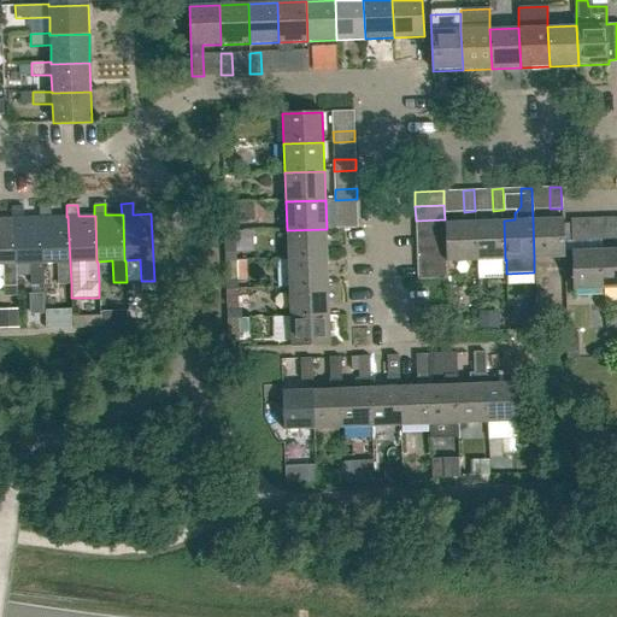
[(68,216),(66,217),(50,217),(50,206),(39,206),(39,217),(41,217),(42,263),(57,263),(58,285),(71,283),(70,263),(68,216)]
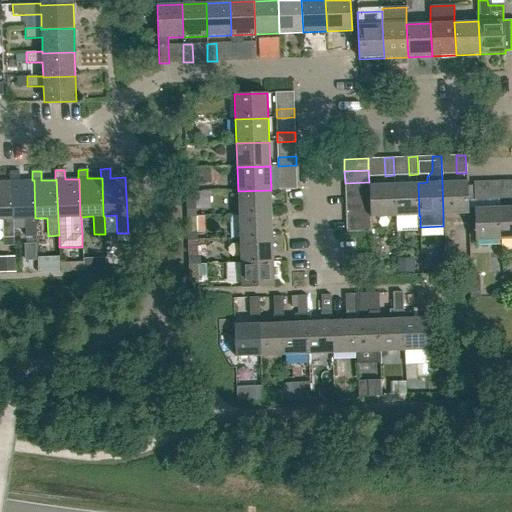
[(34,180),(32,180),(19,181),(19,172),(9,172),(9,181),(11,181),(12,219),(13,219),(24,219),(25,236),(36,236),(35,218),(34,180)]
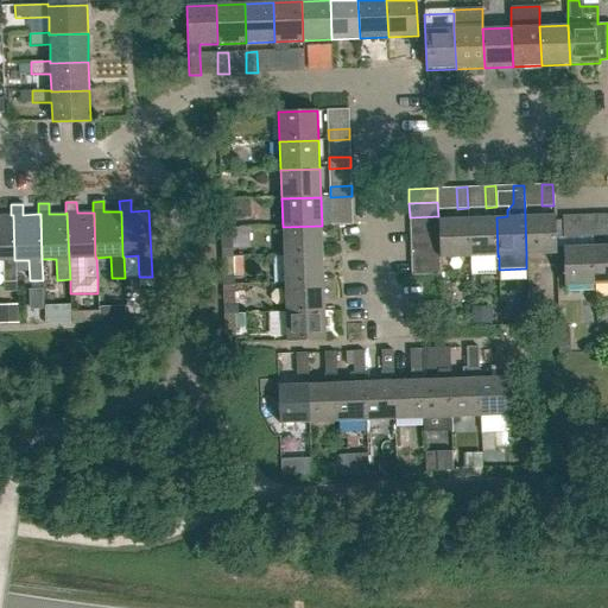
[(331,226),(339,226),(353,225),(353,214),(331,214),(331,226)]
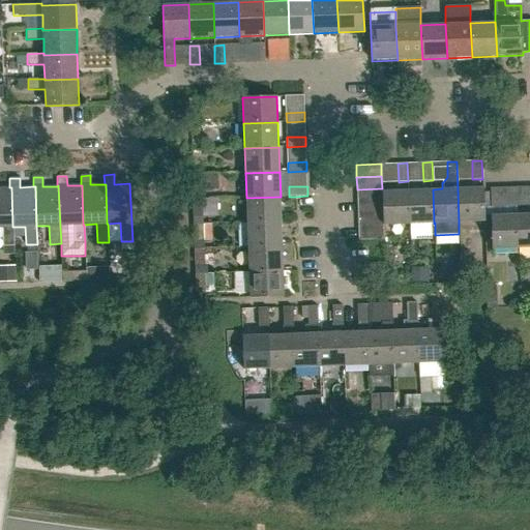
[(11,187),(9,187),(0,187),(0,227),(2,227),(3,245),(13,245),(13,227),(12,227),(11,187)]
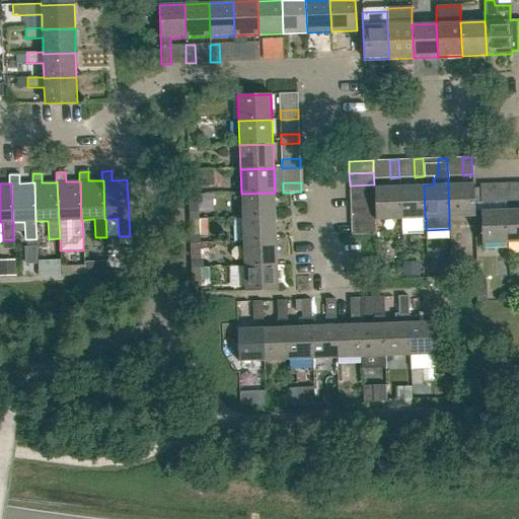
[(449,217),(449,218),(473,217),(472,183),(448,184),(449,217)]
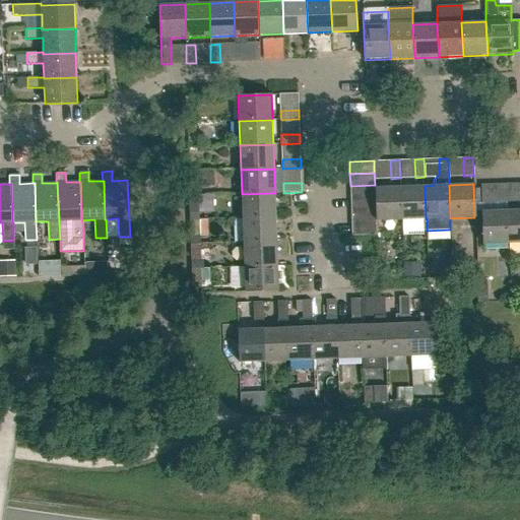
[(497,202),(507,202),(506,184),(497,184),(497,202)]
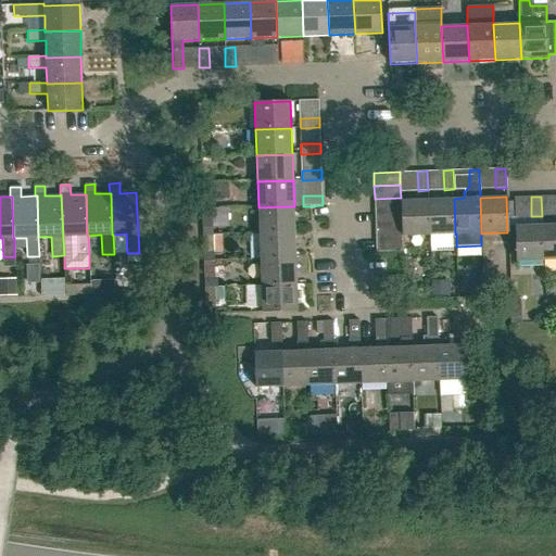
[(401,211),(401,200),(401,198),(375,199),(375,212),(401,211)]
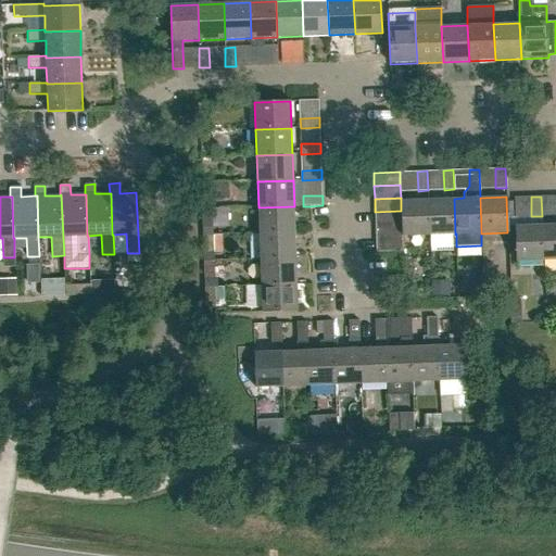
[(402,236),(429,235),(428,199),(401,200),(401,211),(402,224),(402,236)]
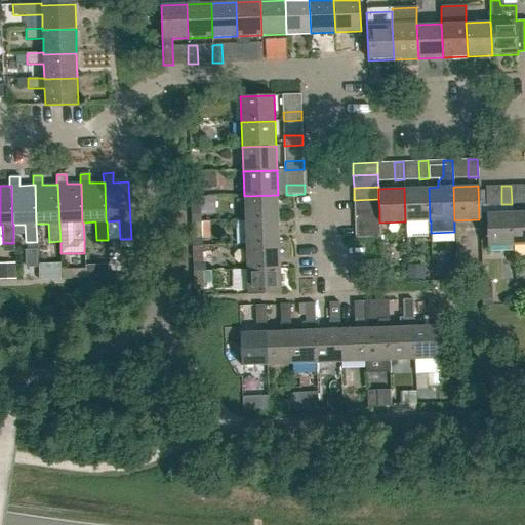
[(405,221),(430,221),(429,188),(404,188),(405,221)]
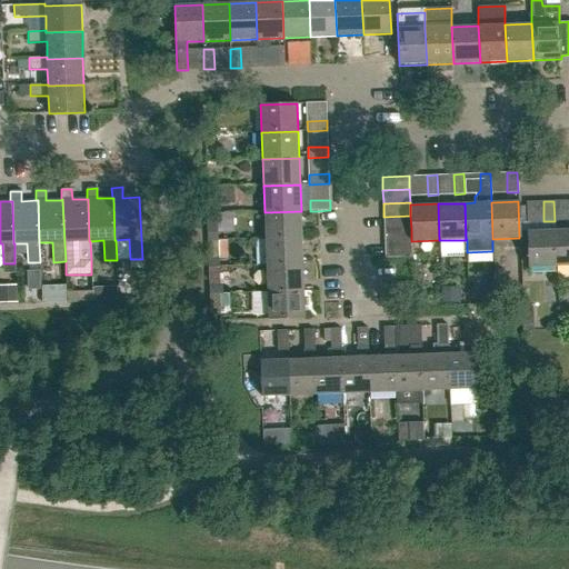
[(265,239),(302,238),(301,211),(265,212),(265,239)]
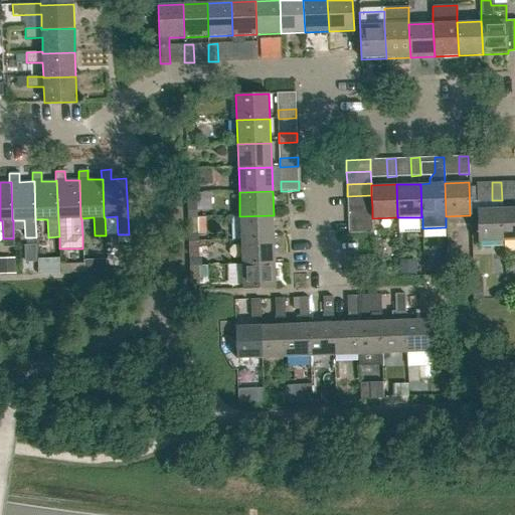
[(188,211),(197,211),(197,193),(187,193),(188,211)]
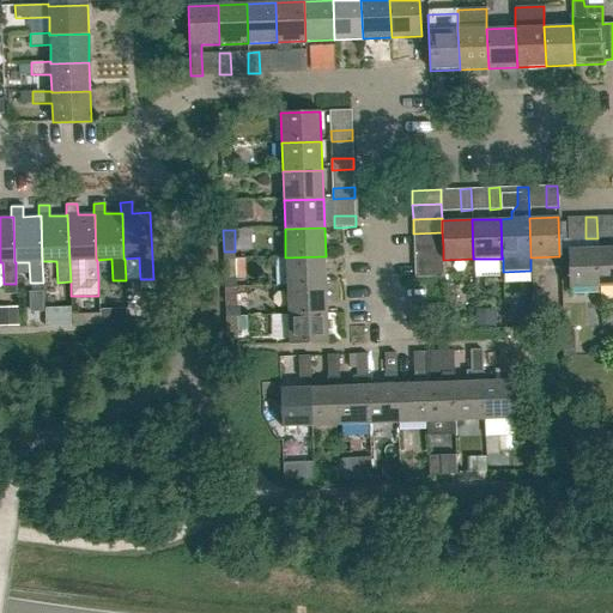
[(413,248),(443,247),(442,232),(413,234),(413,248)]
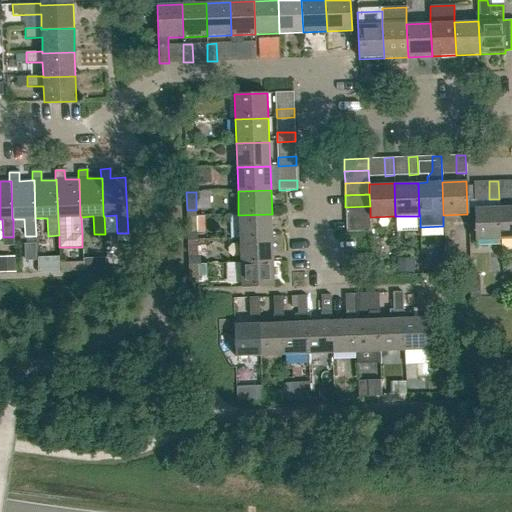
[(370,218),(370,217),(370,206),(345,207),(346,219),(370,218)]
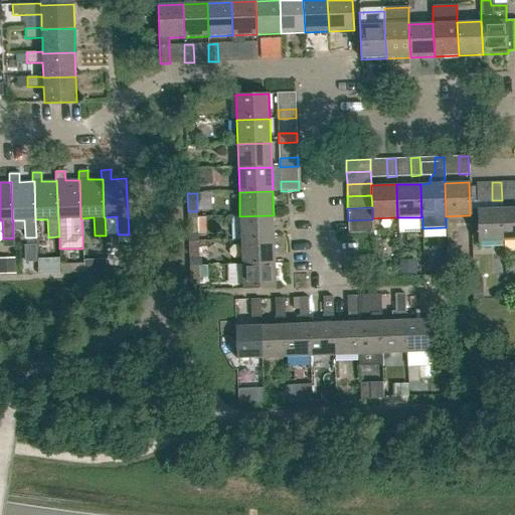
[(503,241),(514,240),(514,207),(502,208),(503,241)]
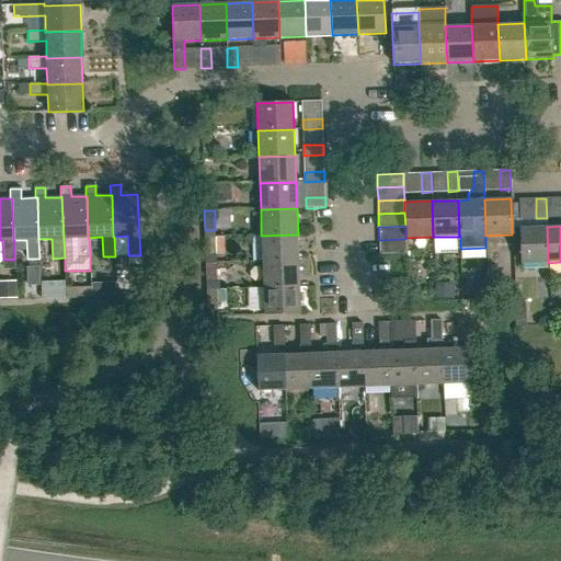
[(521,263),(548,263),(547,227),(519,227),(521,263)]
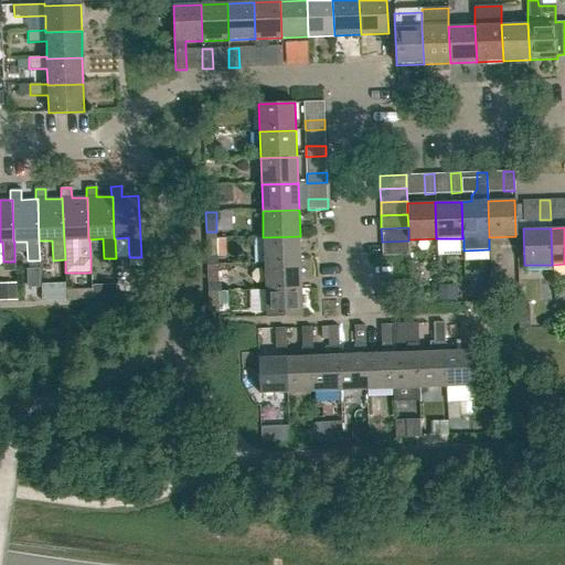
[(264,264),(300,263),(300,236),(263,237),(264,264)]
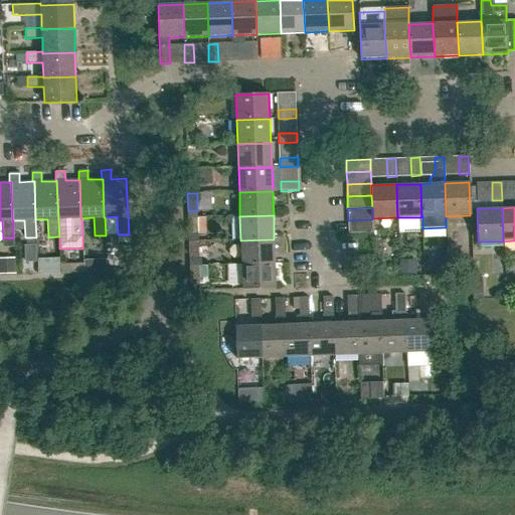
[(189,235),(198,235),(197,217),(188,217),(189,235)]
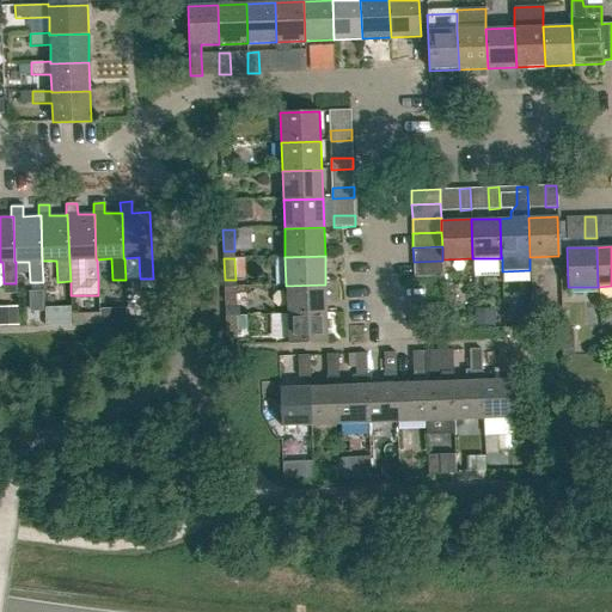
[(442,261),(414,262),(414,276),(442,275),(442,261)]
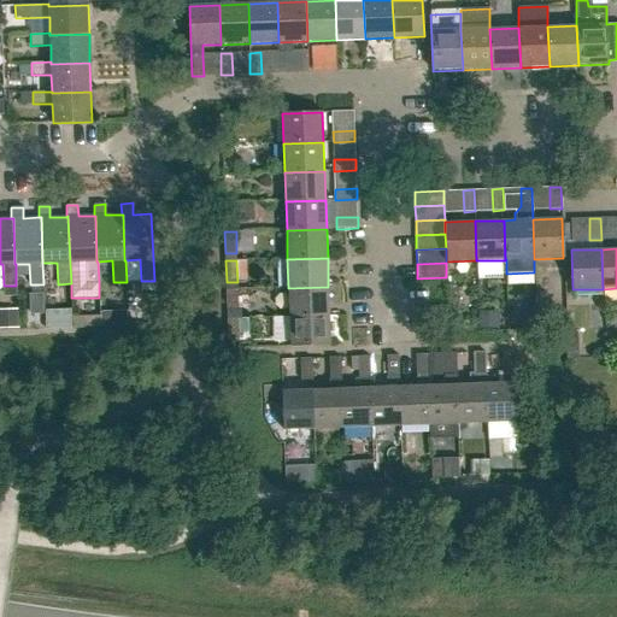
[(289,317),(329,316),(328,287),(288,288),(289,317)]
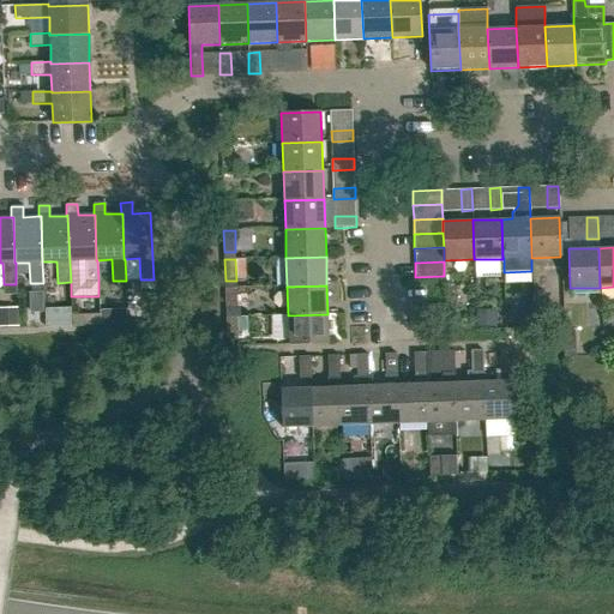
[(226,309),(238,309),(236,288),(226,288),(226,309)]
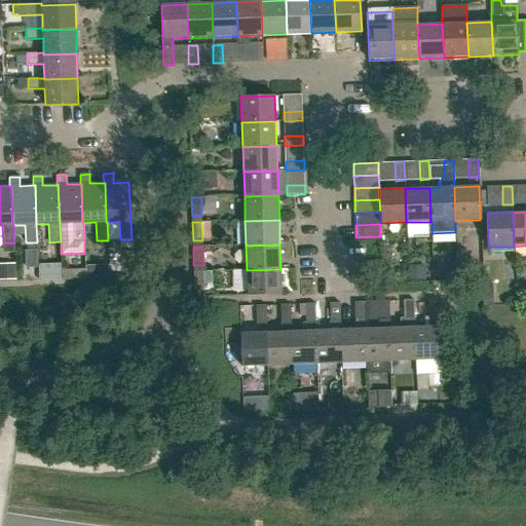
[(36,250),(25,251),(26,267),(36,267),(36,250)]
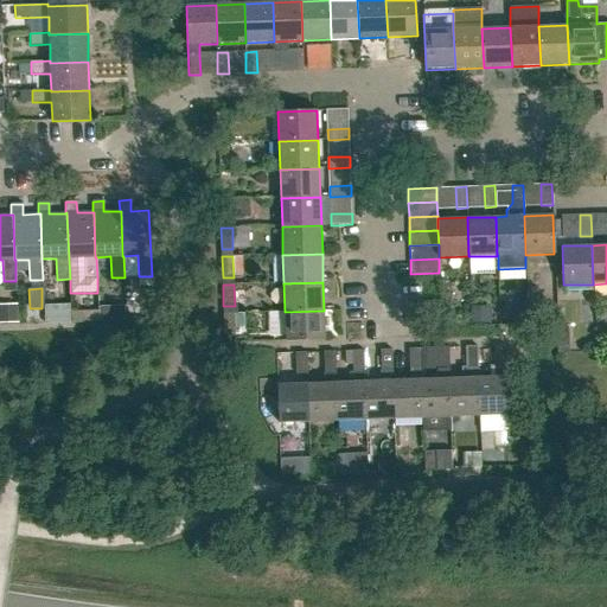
[(324,311),(285,312),(286,342),(325,340),(324,311)]
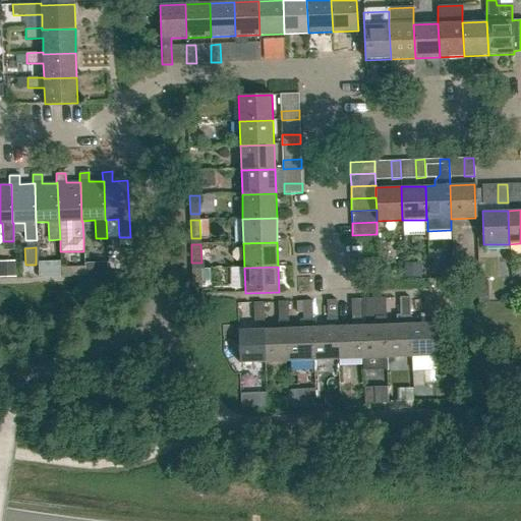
[(201,269),(192,269),(192,287),(203,287),(201,269)]
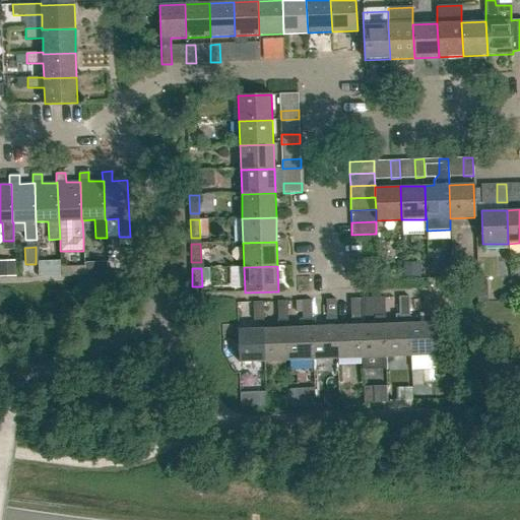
[(409,323),(410,356),(436,355),(435,323),(434,323),(433,297),(424,297),(425,323),(409,323)]
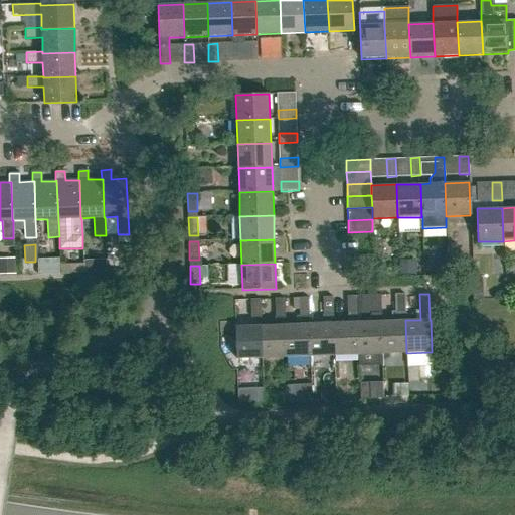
[(405,320),(404,295),(395,295),(395,312),(392,312),(392,321),(381,321),(382,354),(406,353),(405,320)]
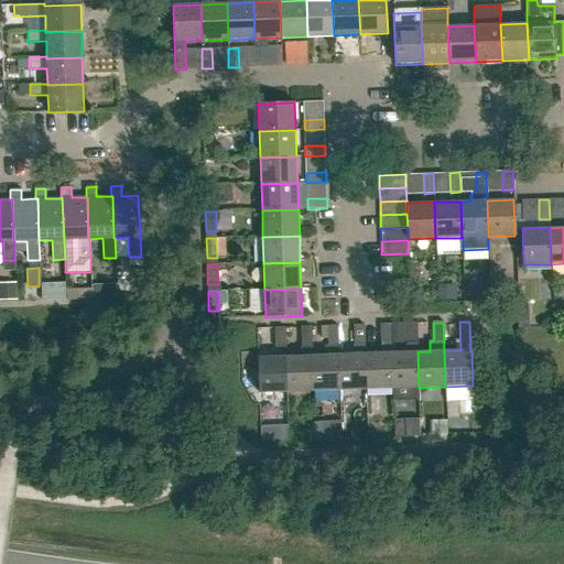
[(366,390),(392,389),(391,353),(390,324),(380,325),(381,353),(365,354),(366,390)]
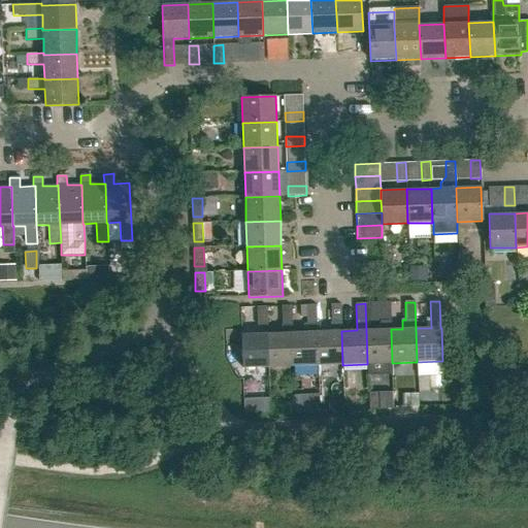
[(392,363),(391,329),(390,303),(381,303),(382,330),(366,330),(367,364),(392,363)]
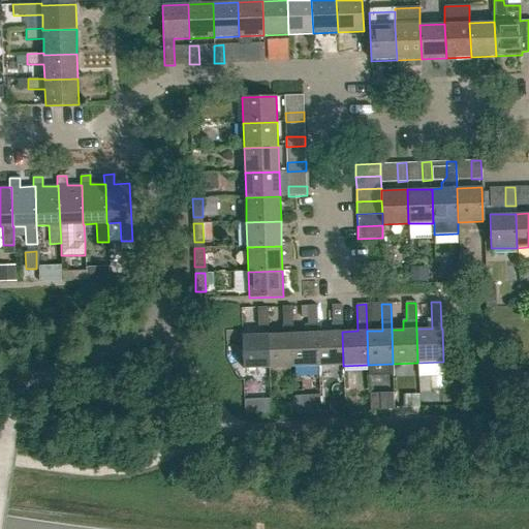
[(317,333),(318,367),(343,366),(342,332),(341,305),(332,306),(333,332),(317,333)]
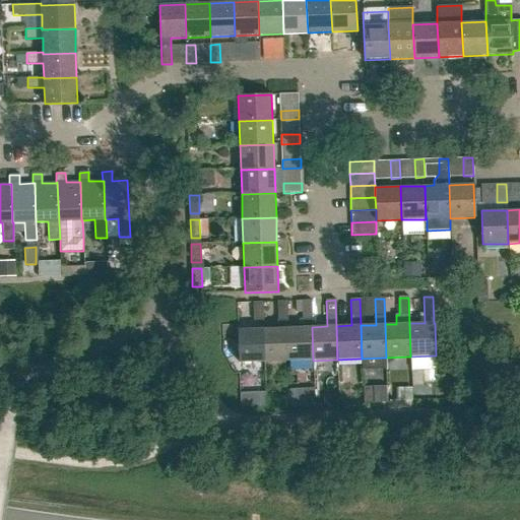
[(288,361),(313,361),(312,327),(311,301),(302,301),(303,327),(287,328),(288,361)]
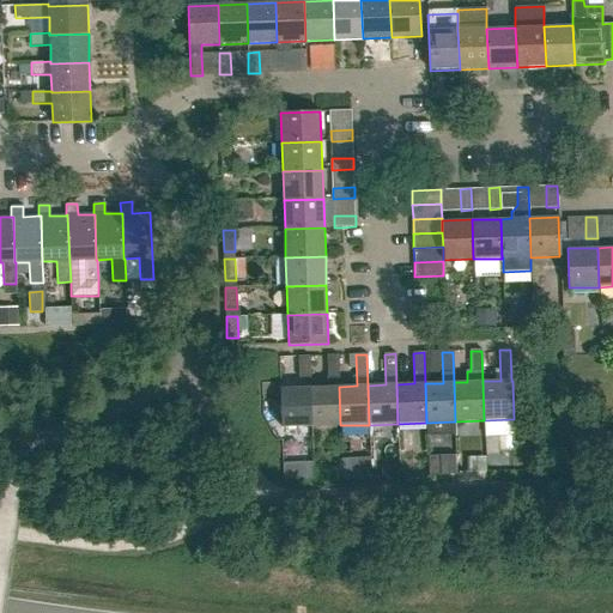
[(310,387),(311,426),(340,425),(339,387),(338,356),(327,356),(328,387),(310,387)]
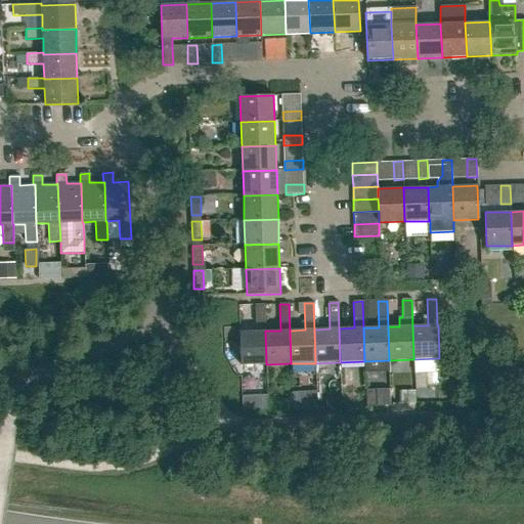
[(265,331),(264,305),(255,305),(256,332),(239,332),(241,365),(266,364),(265,331)]
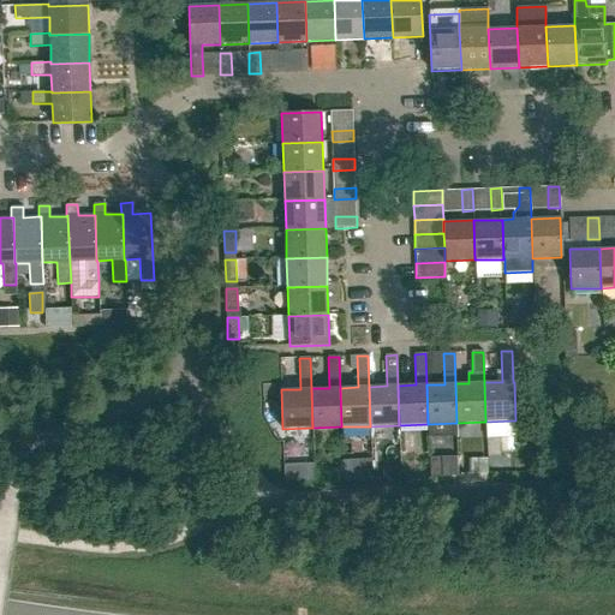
[(443,477),(443,476),(442,457),(430,458),(431,476),(431,477),(443,477)]
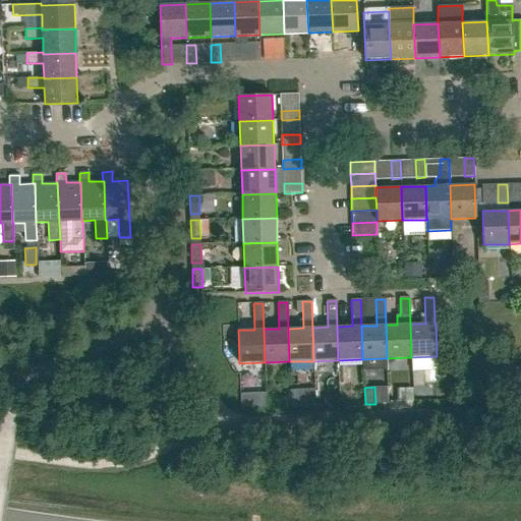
[(323,405),(336,405),(336,397),(322,398),(323,405)]
